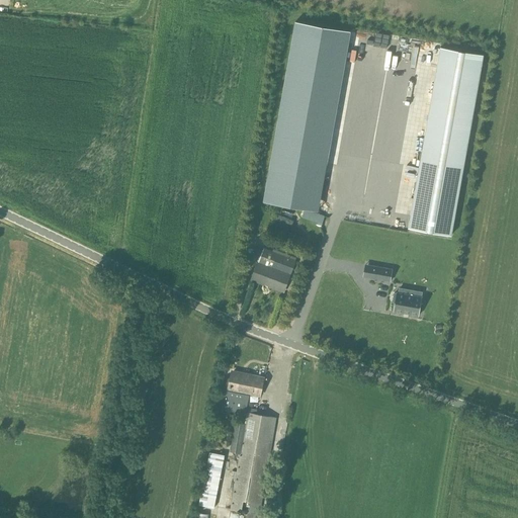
[(319,211),(351,31),(296,21),(264,201),(319,211)]
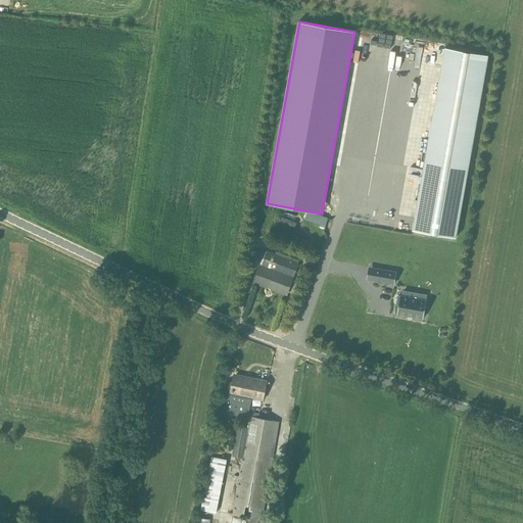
[(456,237),(488,55),(445,47),(413,230),(456,237)]
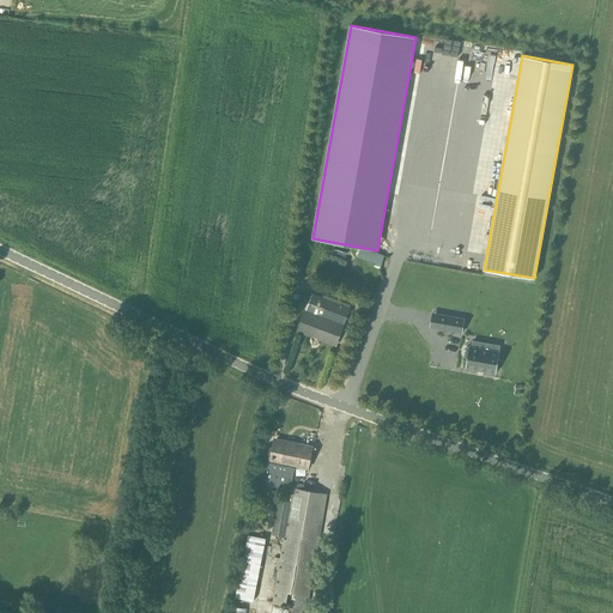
[(315,284),(322,287),(327,278),(320,274),(315,284)]
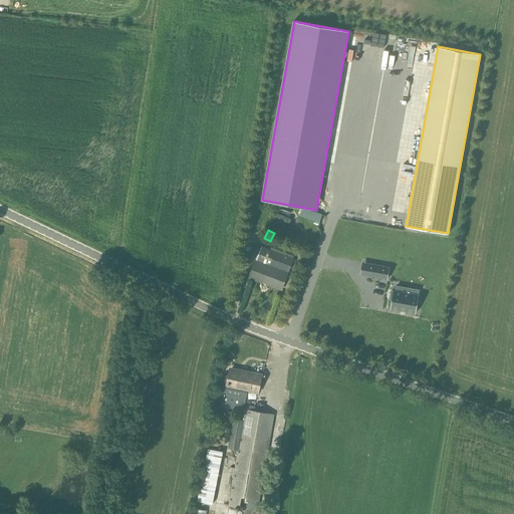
[(294,257),(261,246),(249,278),(282,290),(294,257)]
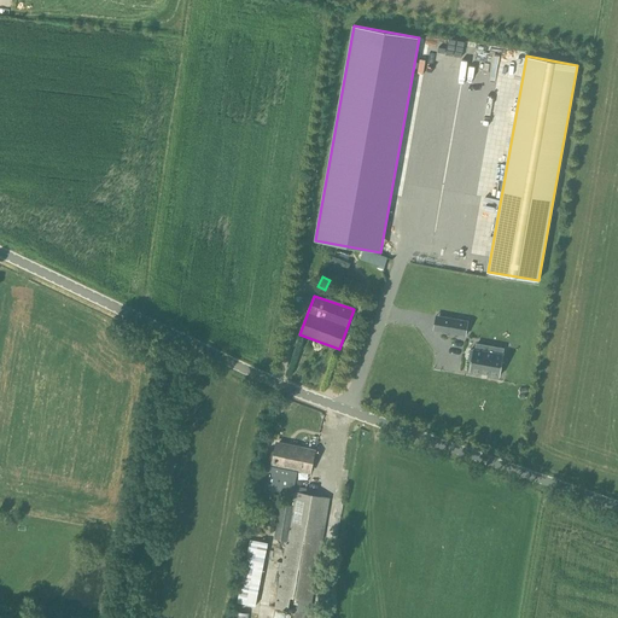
[(444,318),(442,332),(466,336),(468,321),(444,318)]
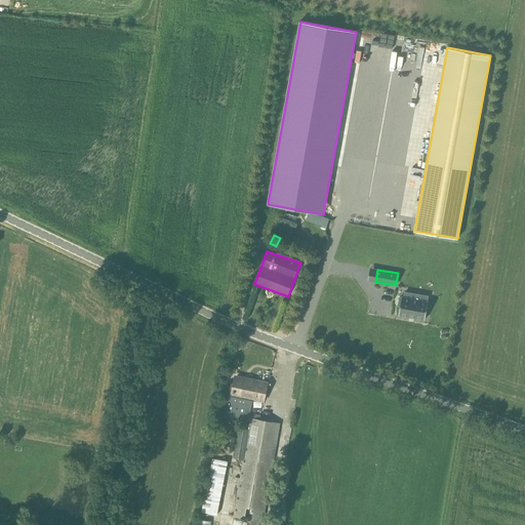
[(399,316),(425,320),(429,299),(419,298),(419,294),(404,291),(404,295),(402,295),(402,296),(400,296),(398,306),(401,307),(399,316)]
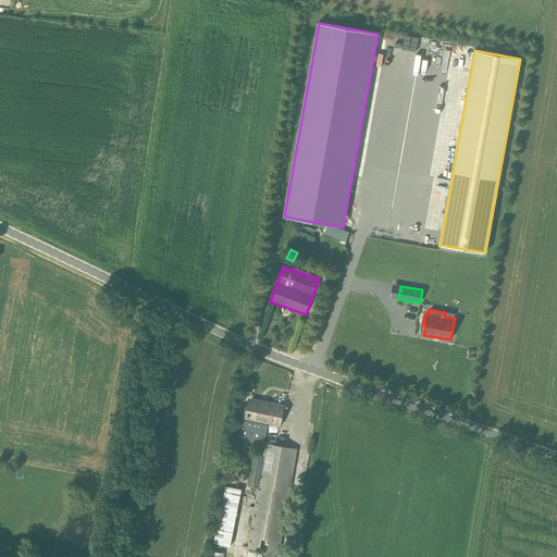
[(251,400),(247,418),(247,420),(239,418),(235,440),(264,446),(268,428),(267,428),(268,422),(279,424),(283,407),(251,400)]
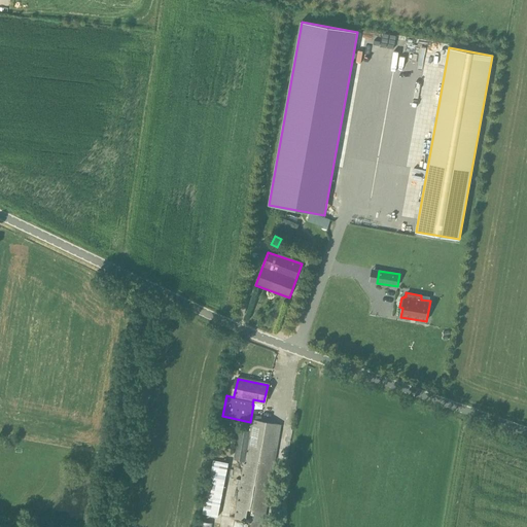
[(252,415),(249,431),(239,429),(234,460),(244,461),(235,518),(251,521),(249,526),(262,526),(282,425),(261,421),(262,416),(252,415)]
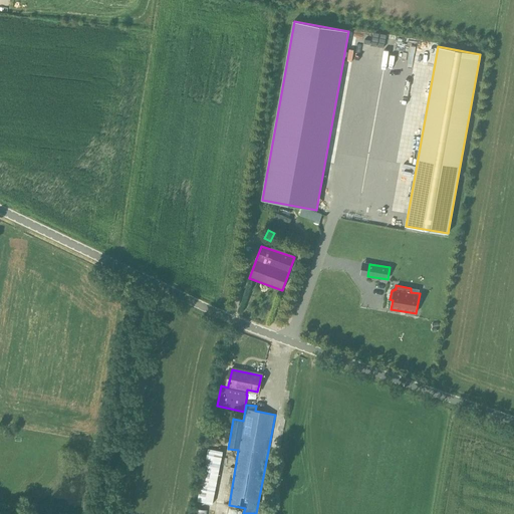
[(212,504),(223,451),(208,448),(198,501),(212,504)]
